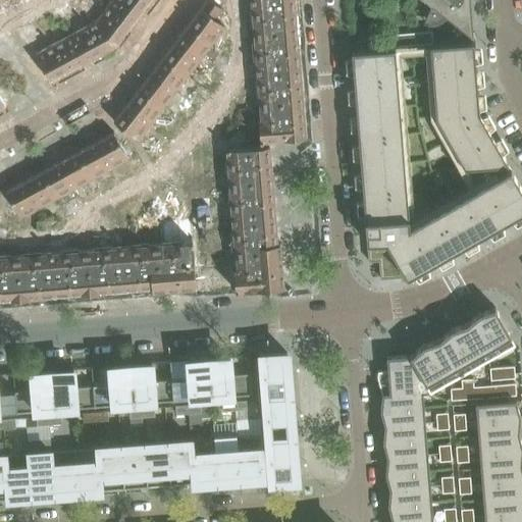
[(425,0),(473,36),(470,0),(425,0)]
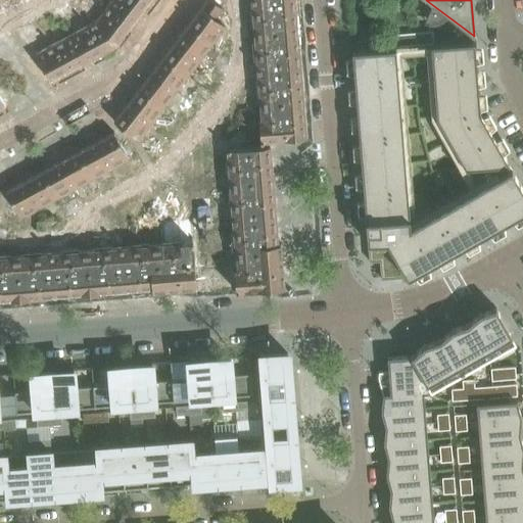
[(509,164),(480,113),(474,42),(431,46),(395,48),(352,52),(369,262),(379,260),(381,279),(408,277),(408,278),(522,211),(522,189),(512,169),(498,176),(496,171),(475,183),(467,168),(509,164)]
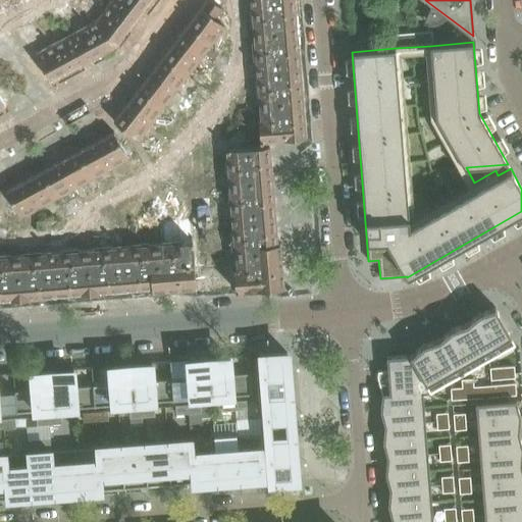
[(47,228),(46,220),(36,221),(37,229),(47,228)]
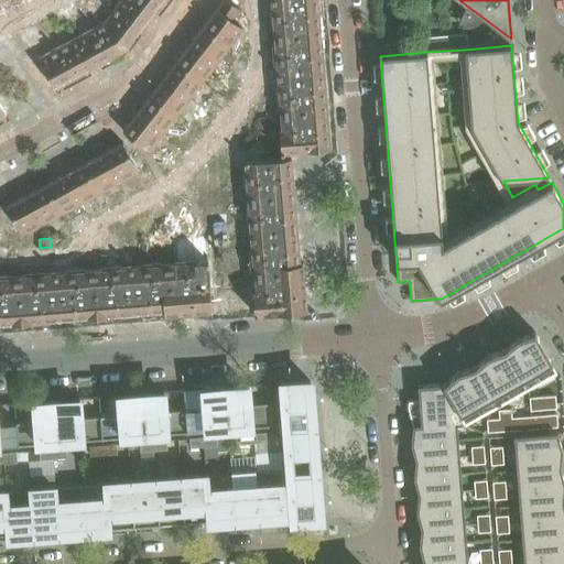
[(62,247),(61,238),(50,238),(51,247),(62,247)]
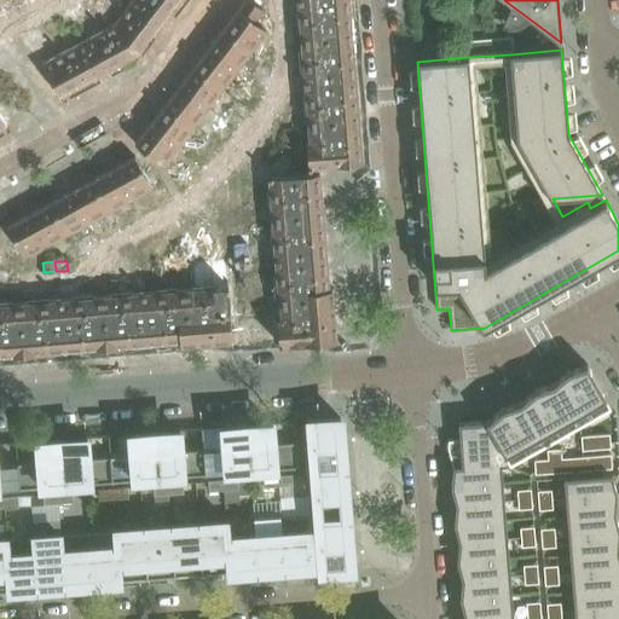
[(39,288),(38,279),(27,281),(27,289),(39,288)]
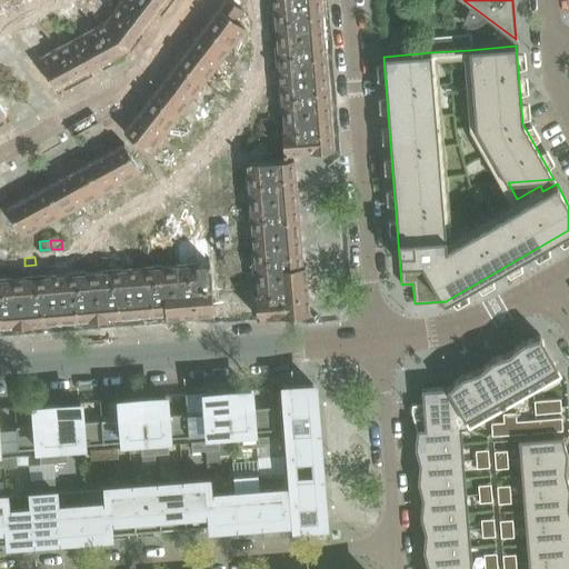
[(25,266),(25,258),(13,259),(13,267),(25,266)]
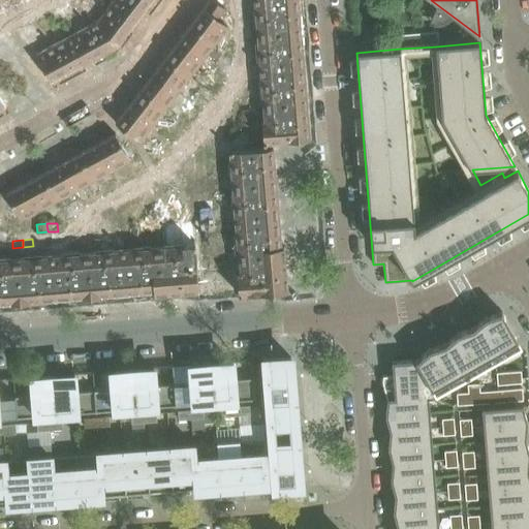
[(57,300),(54,256),(24,258),(26,282),(13,283),(14,303),(57,300)]
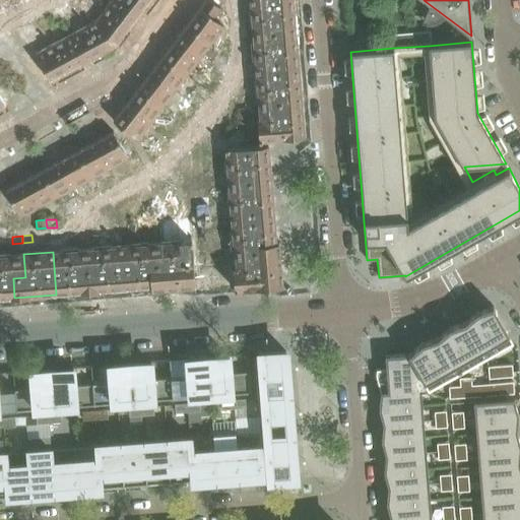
[(13,278),(25,277),(23,254),(0,256),(0,299),(14,298),(13,278)]
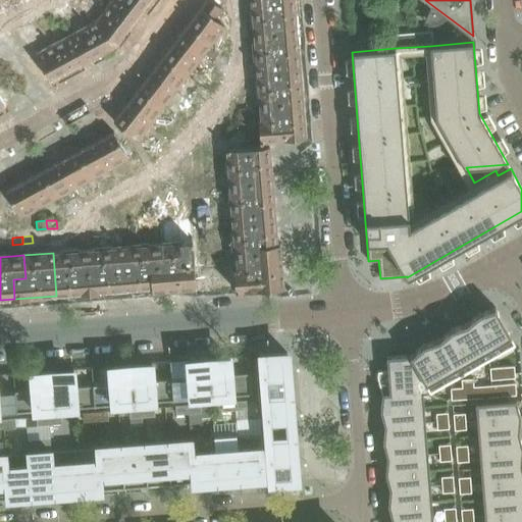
[(479,313),(466,323),(486,359),(515,343),(496,307),(493,308),(479,313)]
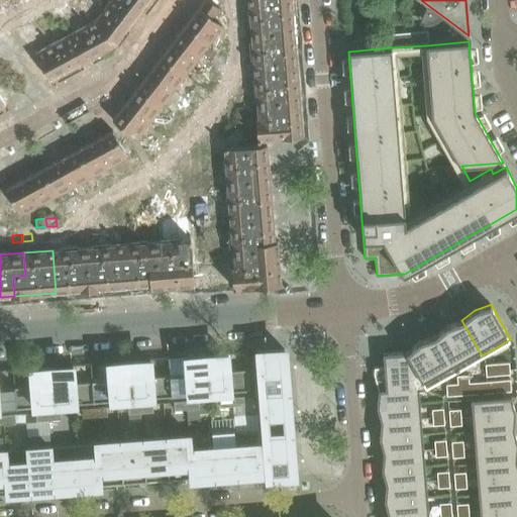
[(446,326),(434,336),(454,371),(482,355),(461,320),(446,326)]
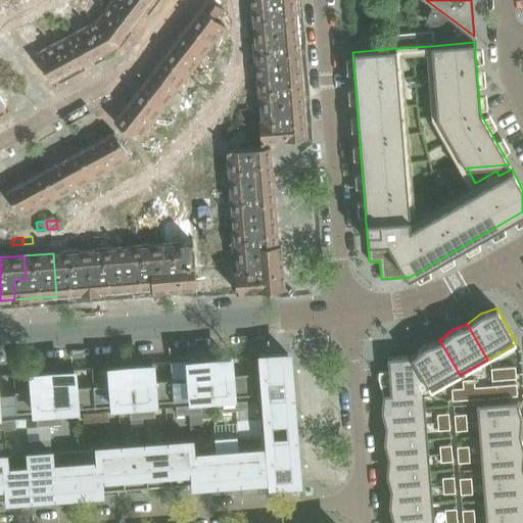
[(424,345),(412,355),(432,391),(460,375),(439,340),(424,345)]
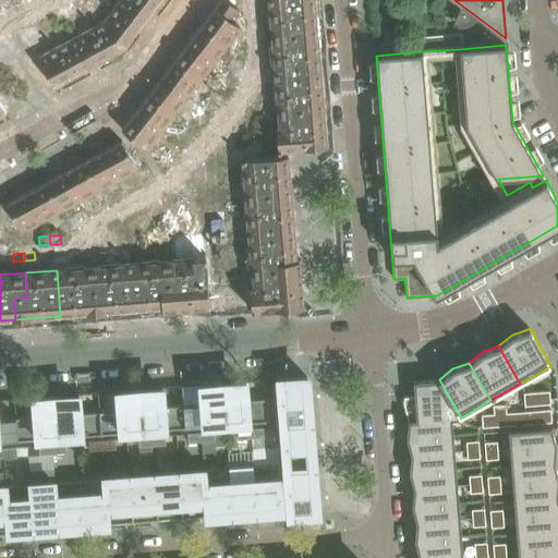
[(311,423),(307,377),(278,379),(278,380),(281,426),(311,423)]
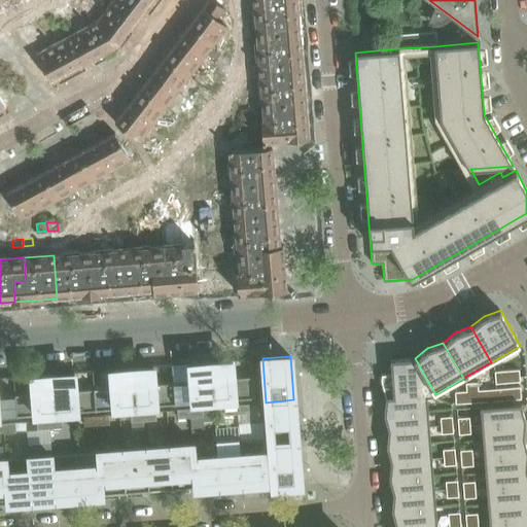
[(382,375),(381,379),(386,398),(426,394),(426,395),(433,395),(435,394),(415,358),(390,360),(391,374),(382,375)]
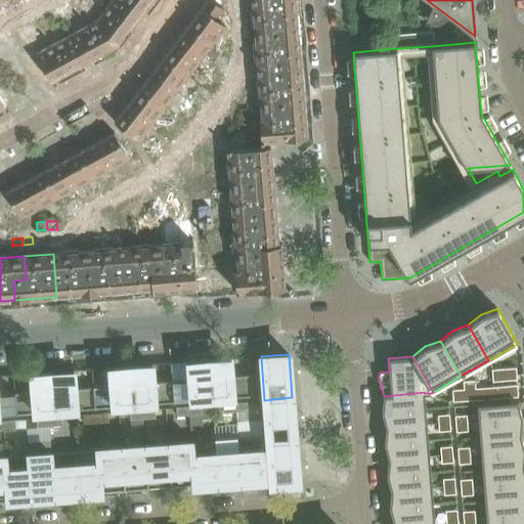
[(253,396),(252,374),(232,376),(230,360),(210,361),(213,399),(253,396)]
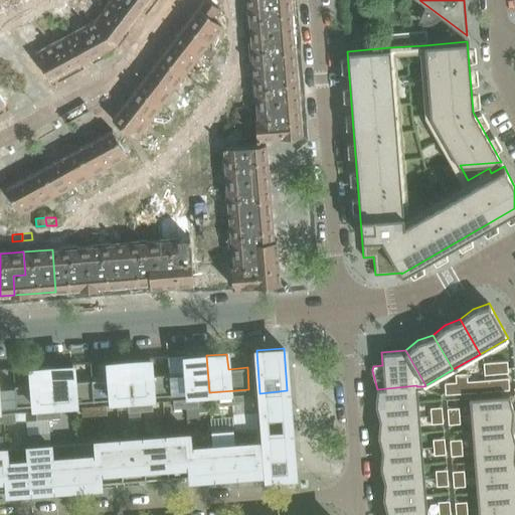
[(209,392),(206,355),(185,357),(187,372),(169,374),(171,395),(209,392)]
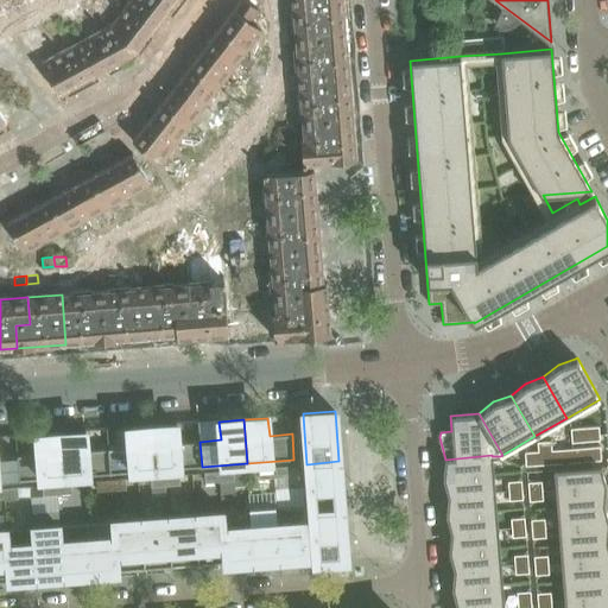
[(202,467),(200,442),(178,443),(177,425),(152,426),(156,470),(202,467)]
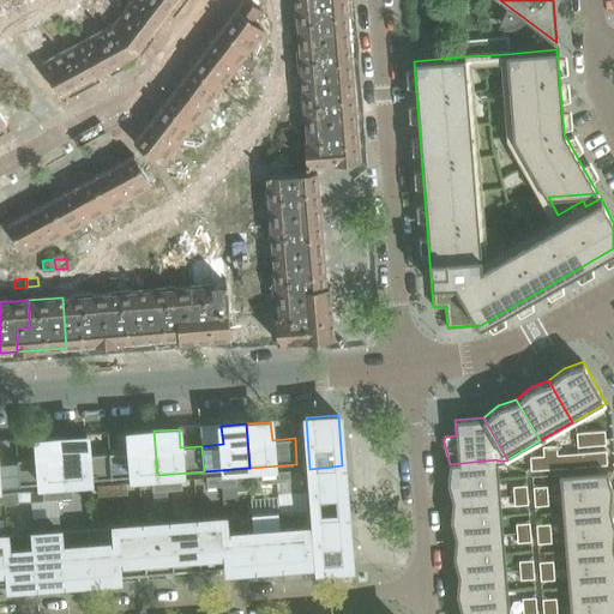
[(157,475),(154,431),(130,433),(131,451),(109,453),(112,479),(157,475)]
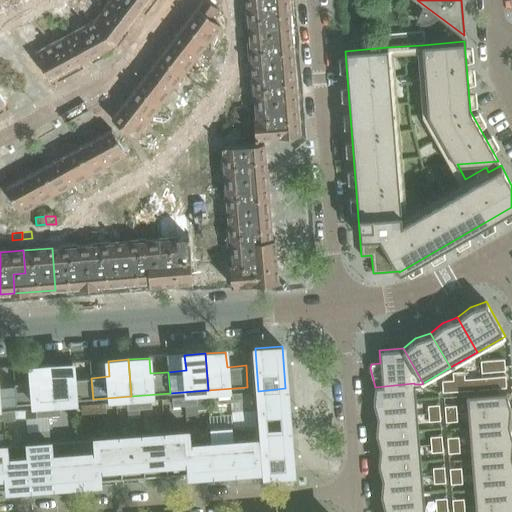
[(504,359),(496,360),(497,372),(505,371),(504,359)]
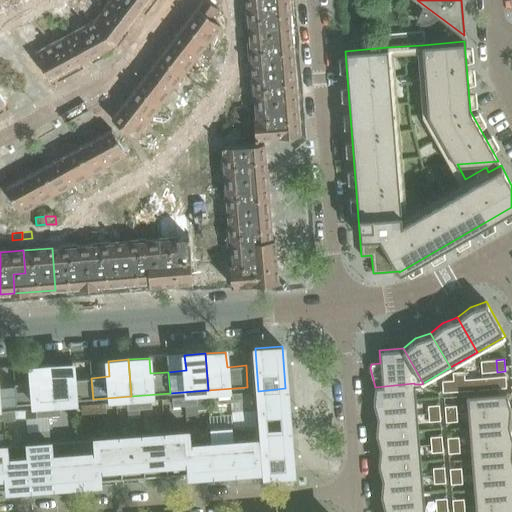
[(489,360),(481,361),(482,373),(490,372),(489,360)]
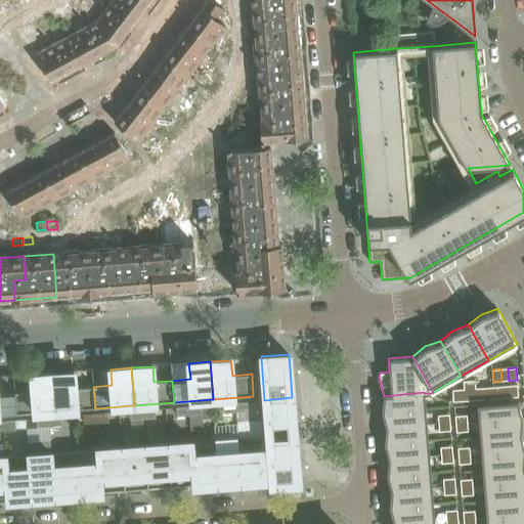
[(508,368),(500,368),(501,381),(509,381),(508,368)]
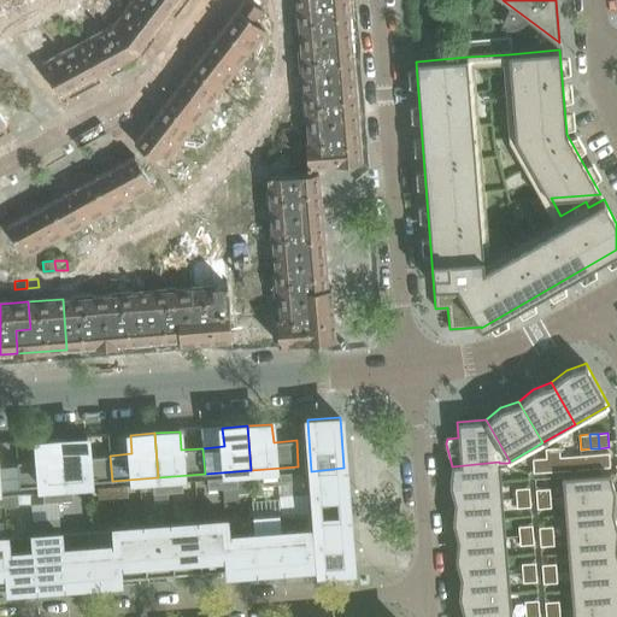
[(112,481),(110,456),(88,457),(87,439),(63,440),(66,485),(112,481)]
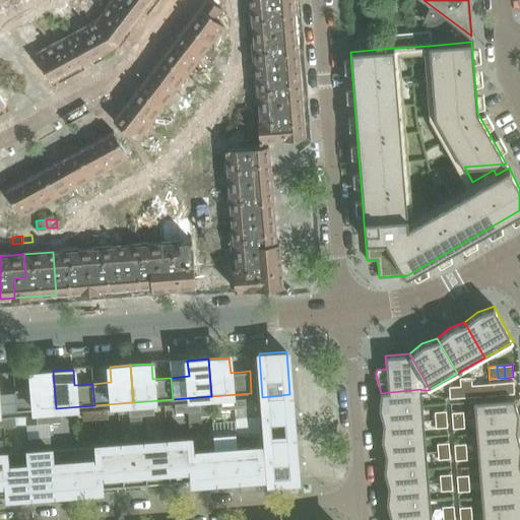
[(56,408),(53,371),(31,373),(33,388),(15,390),(16,411),(56,408)]
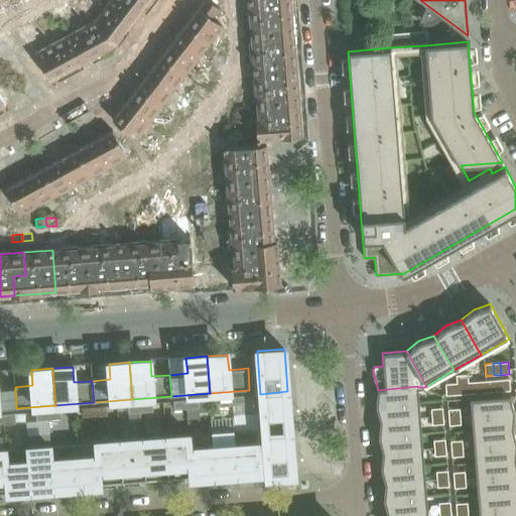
[(469,375),(457,376),(457,383),(464,383),(469,382),(469,375)]
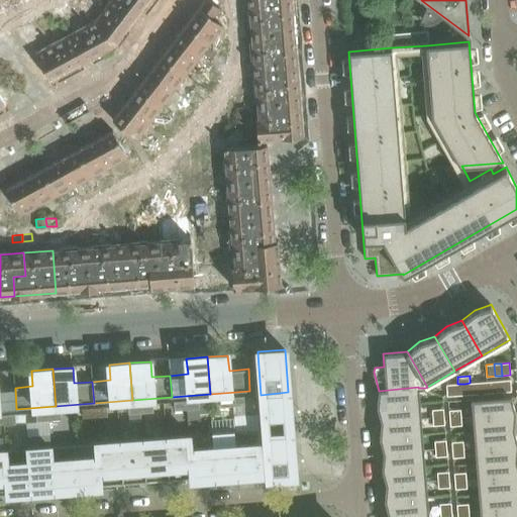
[(503,380),(495,381),(496,393),(504,392),(503,380)]
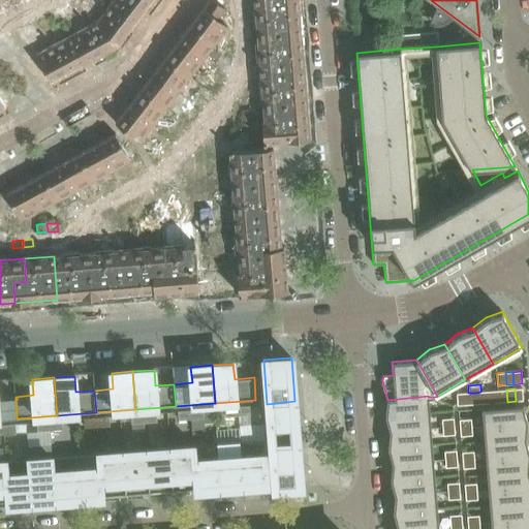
[(523,389),(515,389),(516,401),(523,401),(523,389)]
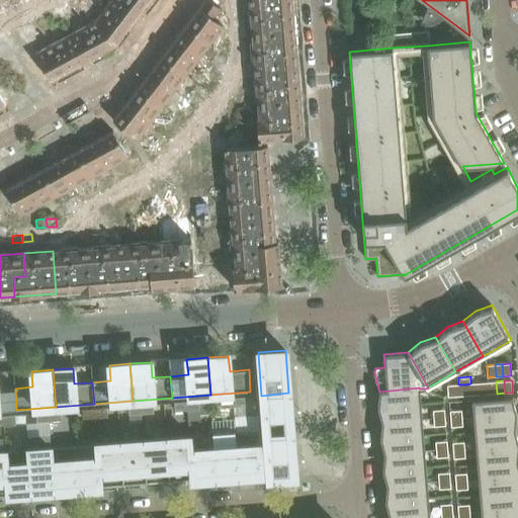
[(496,381),(489,382),(490,395),(497,394),(496,381)]
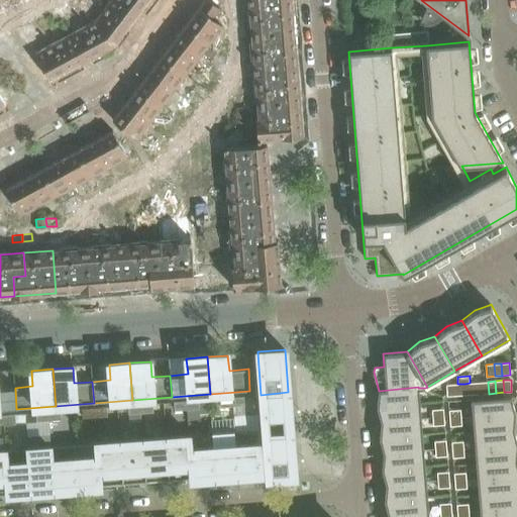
[(480,382),(472,383),(473,395),(481,394),(480,382)]
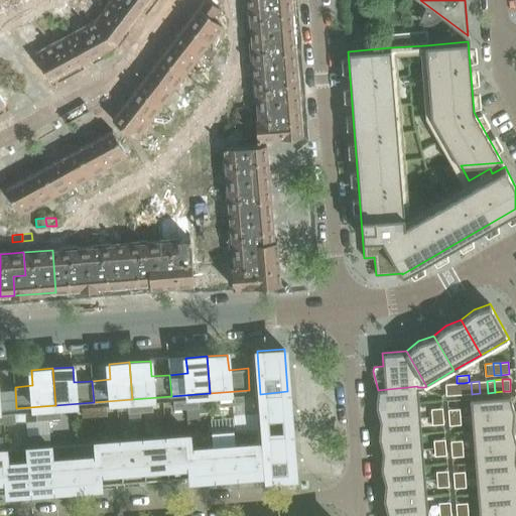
[(487,381),(479,381),(480,393),(488,393),(487,381)]
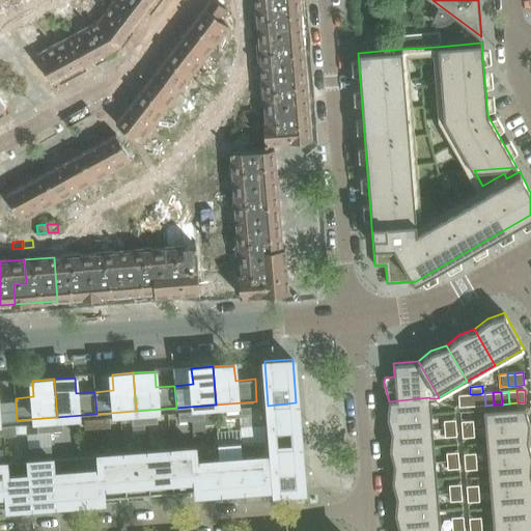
[(482,393),(477,394),(478,407),(485,406),(484,393),(482,393)]
